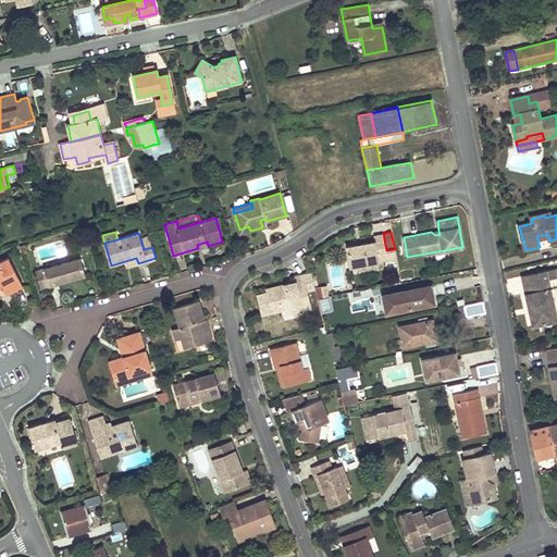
[(386,250),(383,233),(374,235),(374,240),(360,244),(361,246),(358,247),(358,244),(347,246),(351,267),(362,264),(376,261),(396,257),(395,249),(386,250)]
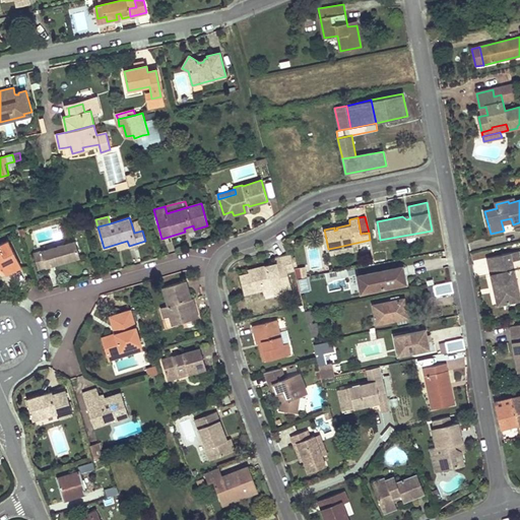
[(139,220),(131,222),(134,233),(142,231),(139,220)]
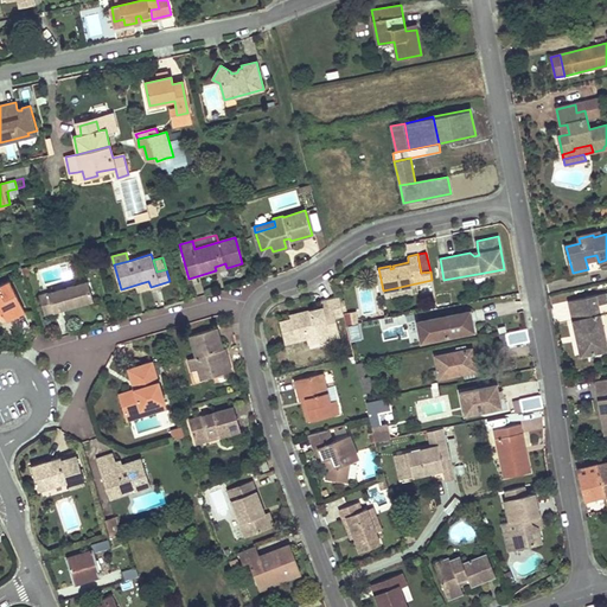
[(26,312),(11,281),(0,286),(0,313),(4,312),(8,321),(26,312)]
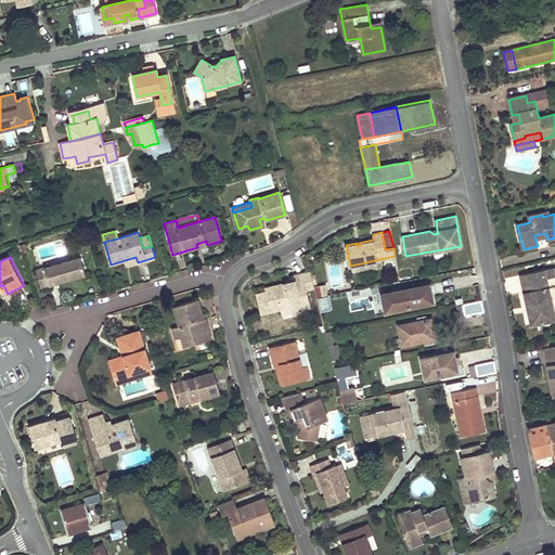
[(81,257),(47,267),(52,285),(87,274),(81,257)]
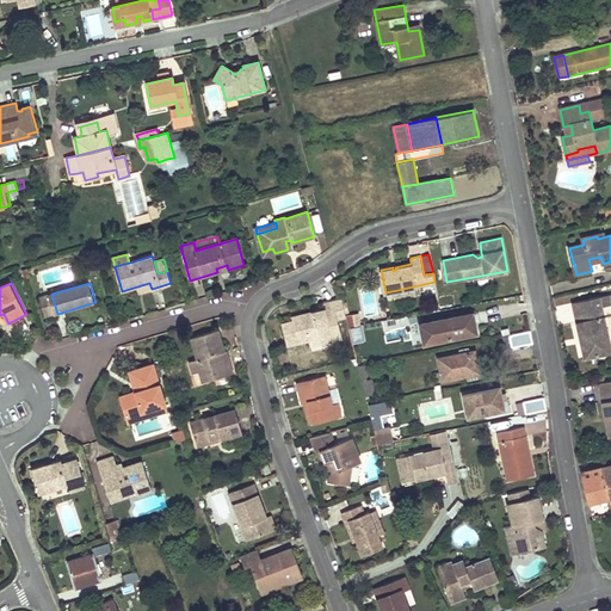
[(413,287),(397,290),(399,296),(414,292),(413,287)]
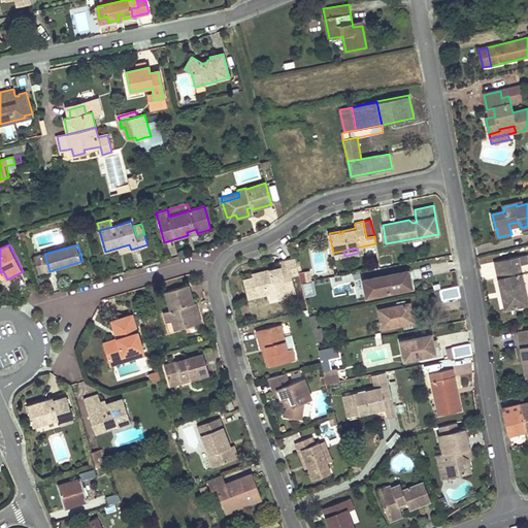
[(34,257),(39,274),(50,271),(44,254),(34,257)]
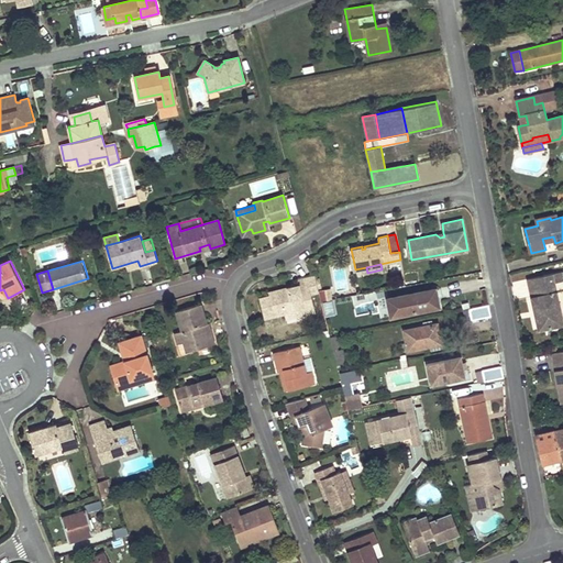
[(562,282),(562,279),(562,273),(527,279),(537,328),(561,323),(553,284),(562,282)]
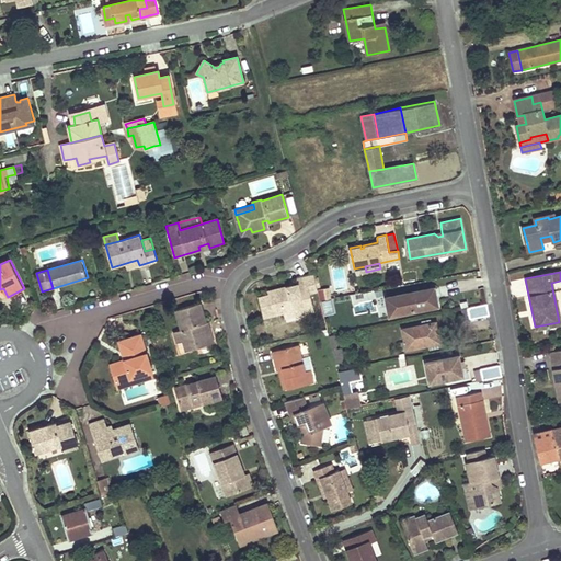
[(258,295),(261,308),(263,316),(283,310),(302,306),(305,310),(313,308),(310,294),(309,292),(318,289),(313,273),(296,277),(297,282),(266,289),(267,293),(258,295)]
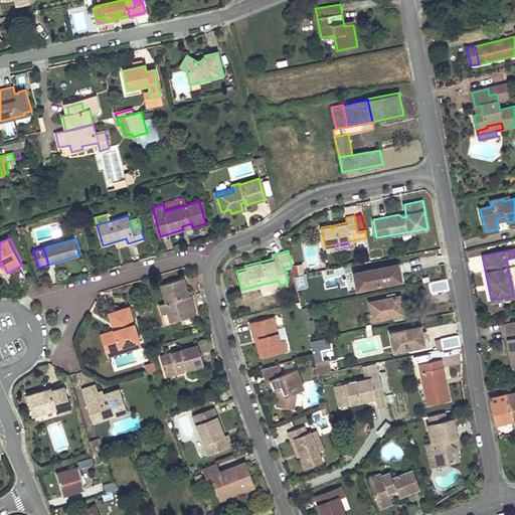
[(365,287),(400,279),(396,263),(352,273),(354,281),(363,279),(365,287)]
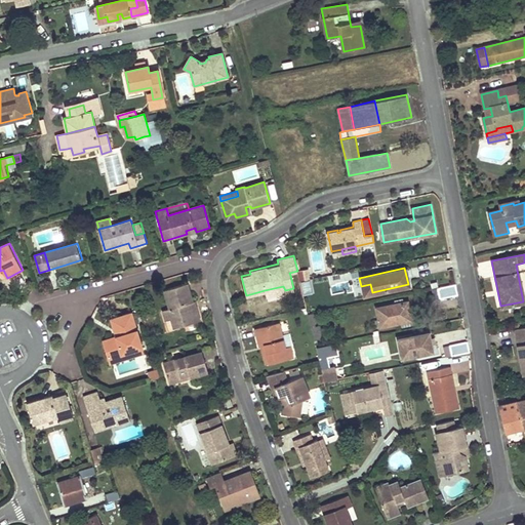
[(304,281),(311,279),(309,269),(300,271),(304,281)]
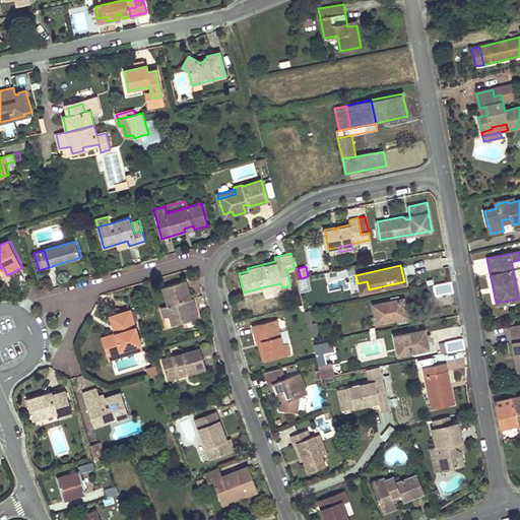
[(308,287),(306,278),(298,279),(300,288),(308,287)]
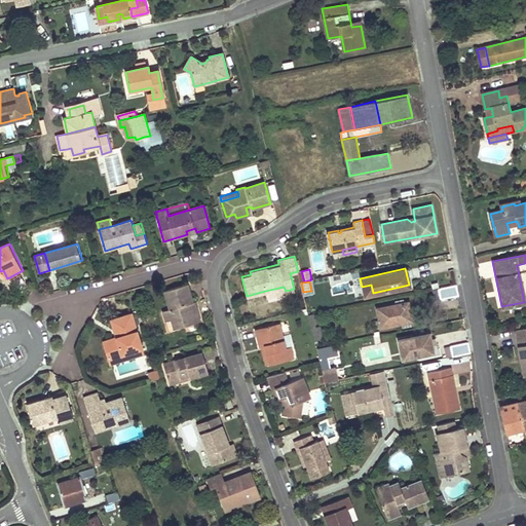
[(194,310),(192,310),(189,302),(192,301),(187,284),(164,291),(170,308),(163,309),(163,312),(165,320),(172,318),(175,328),(199,321),(196,309),(194,310)]
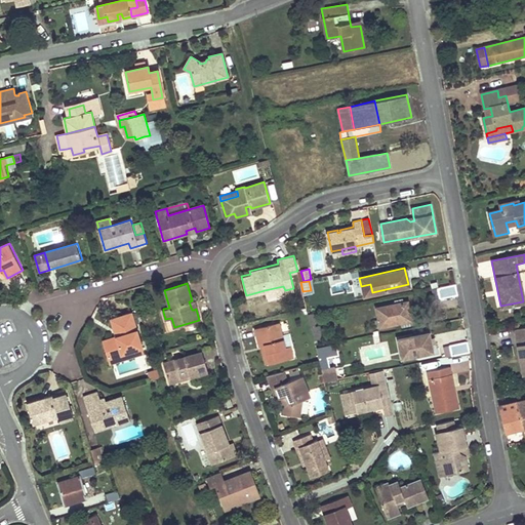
[(372,292),(370,284),(361,286),(363,294),(372,292)]
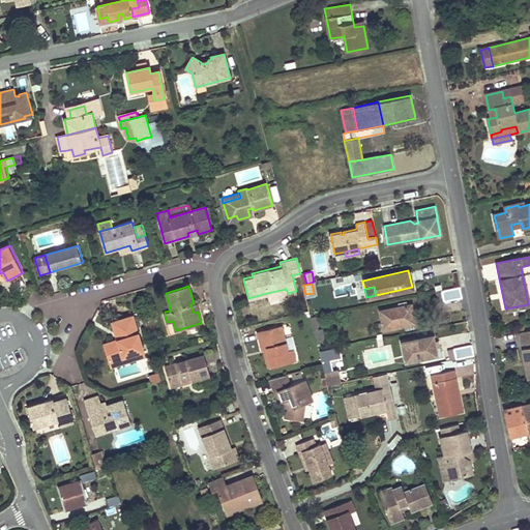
[(460,287),(436,291),(438,301),(462,297),(460,287)]
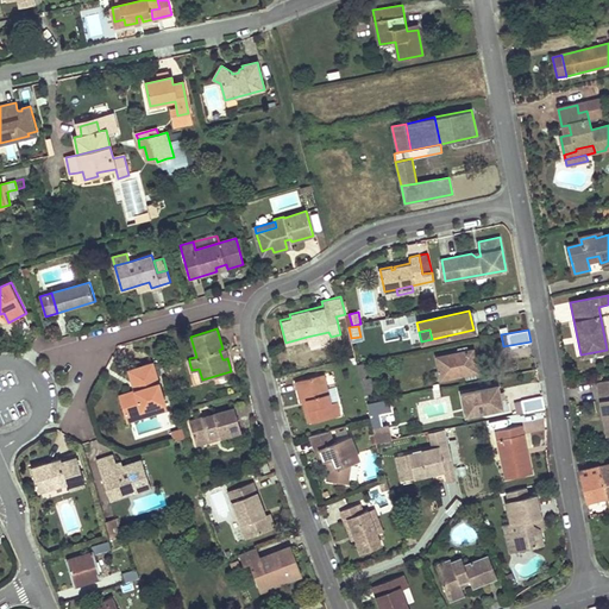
[(328,332),(307,337),(309,341),(331,337),(328,332)]
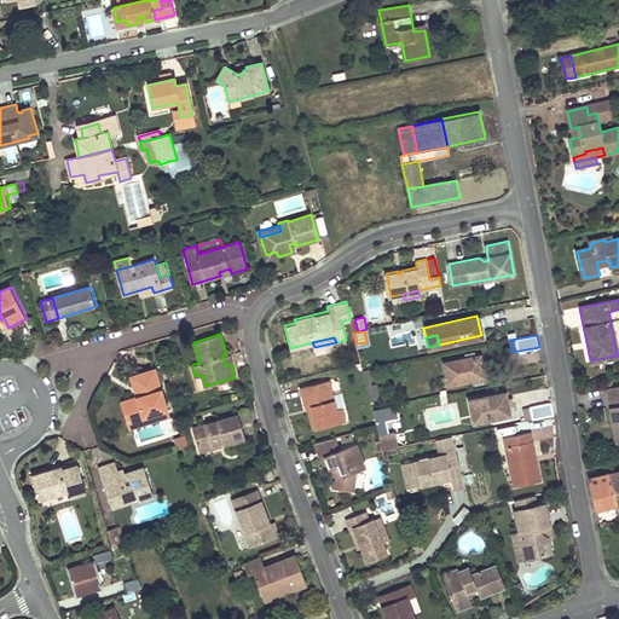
[(443,377),(444,386),(472,381),(472,385),(492,380),(489,365),(487,365),(486,360),(482,362),(481,356),(475,356),(475,352),(464,354),(466,358),(444,363),(447,376),(443,377)]
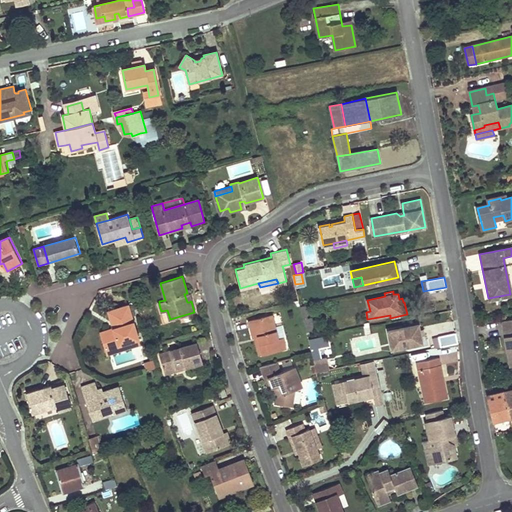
[(101,331),(107,349),(139,338),(129,305),(114,310),(119,325),(114,327),(101,331)]
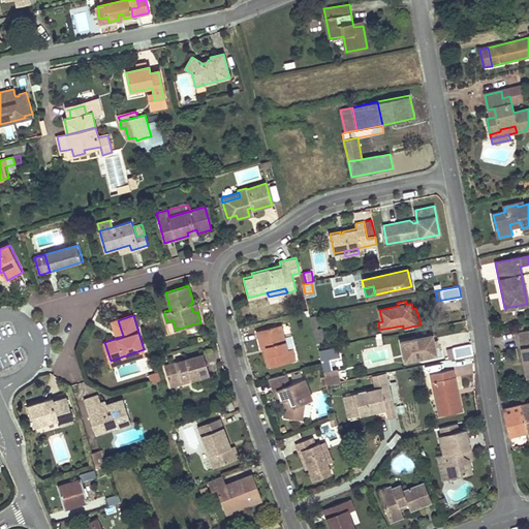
[(320,324),(318,315),(311,316),(313,327),(320,324)]
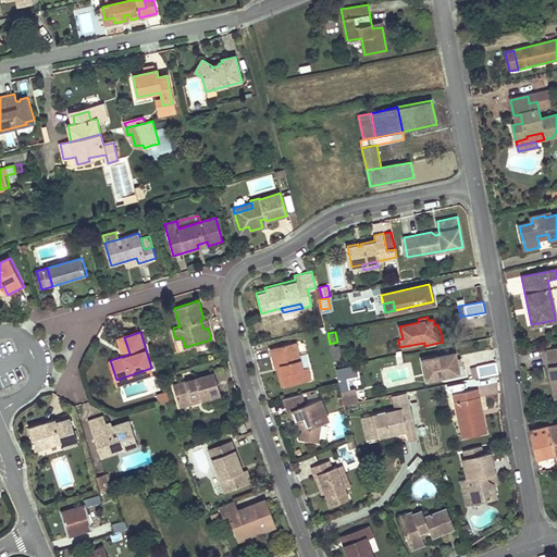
[(119,339),(124,356),(130,354),(124,337),(119,339)]
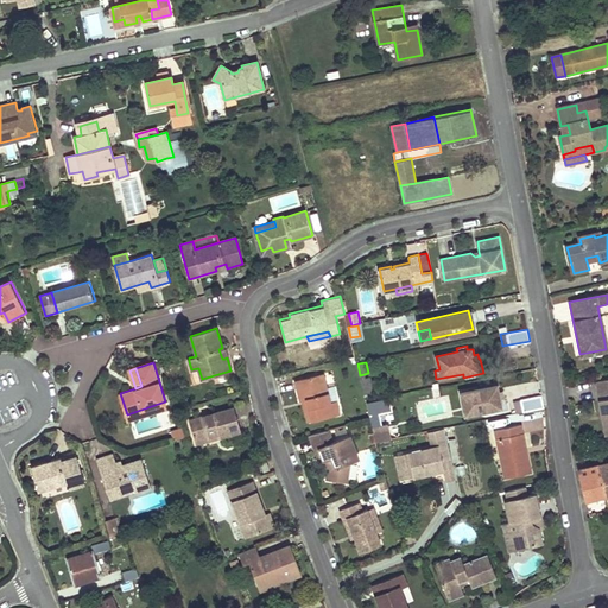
[(297,381),(302,400),(303,400),(308,399),(312,420),(340,415),(336,403),(331,404),(324,374),(297,381)]
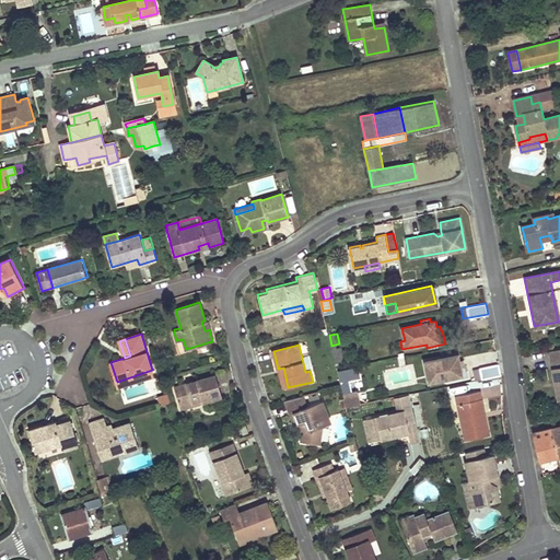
[(336,365),(345,363),(340,347),(331,349),(336,365)]
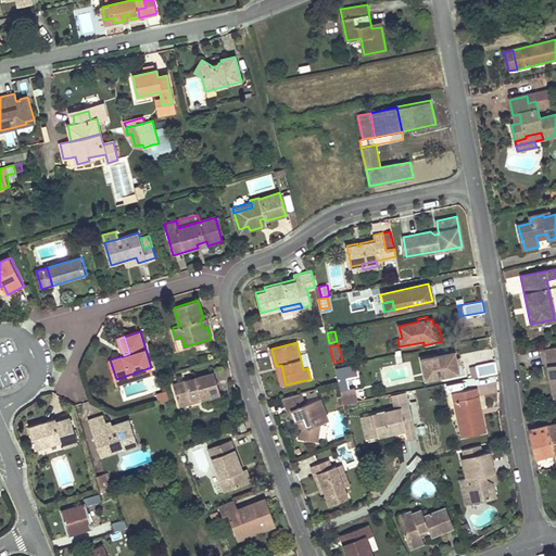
[(555,395),(555,346),(543,350),(548,380),(551,379),(552,383),(548,384),(552,396),(555,395)]
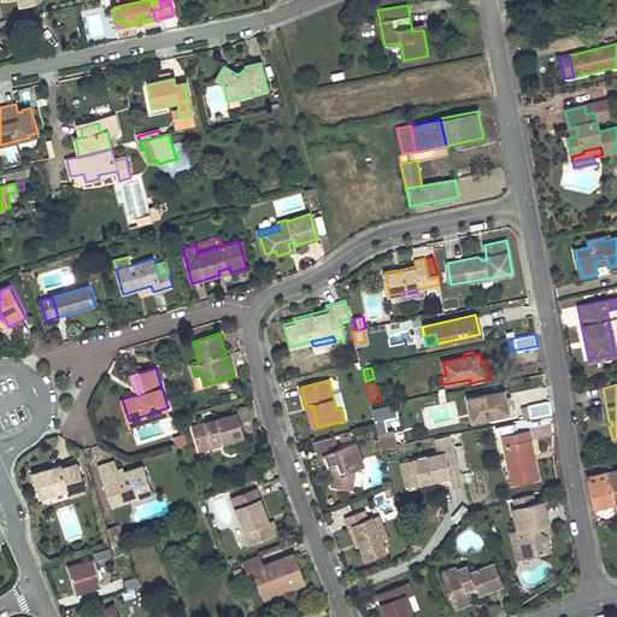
[(472,421),(509,412),(504,391),(468,398),(472,421)]
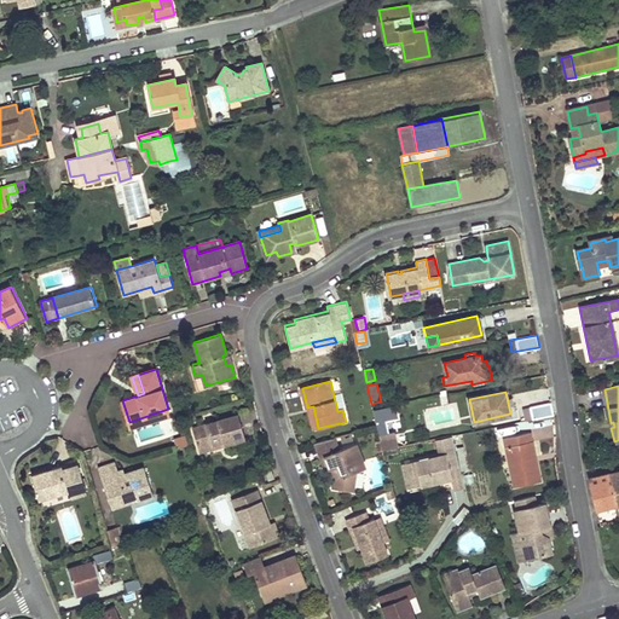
[(526,418),(554,412),(550,400),(524,406),(526,418)]
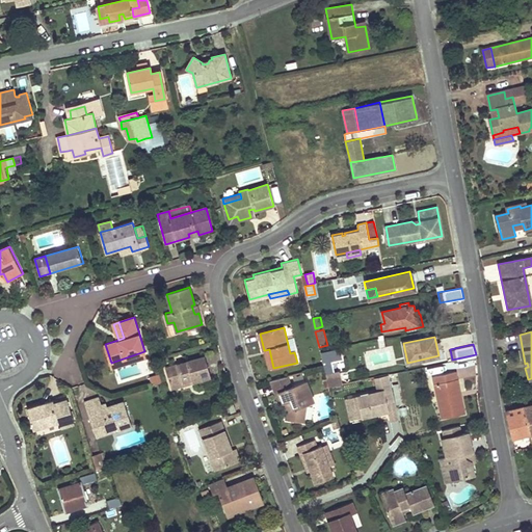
[(323,366),(325,374),(326,379),(328,387),(342,383),(340,374),(330,376),(329,373),(334,372),(330,363),(342,358),(340,348),(321,352),(323,366)]
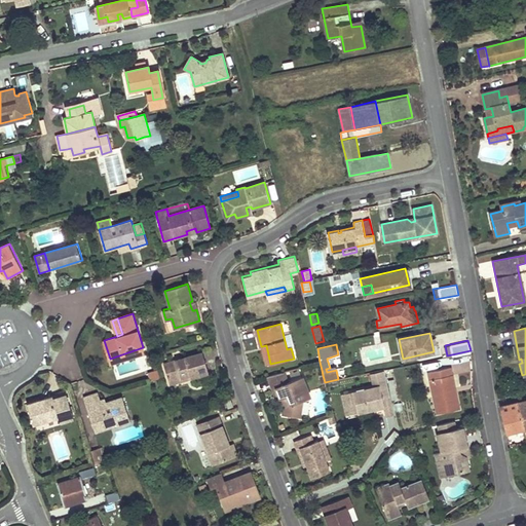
[(111,364),(145,353),(143,347),(110,359),(111,364)]
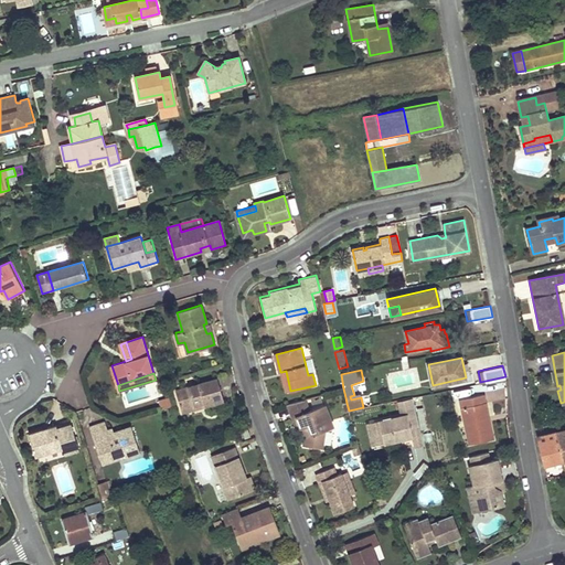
[(217,379),(177,391),(182,408),(200,403),(199,401),(203,400),(205,406),(224,401),(217,379)]
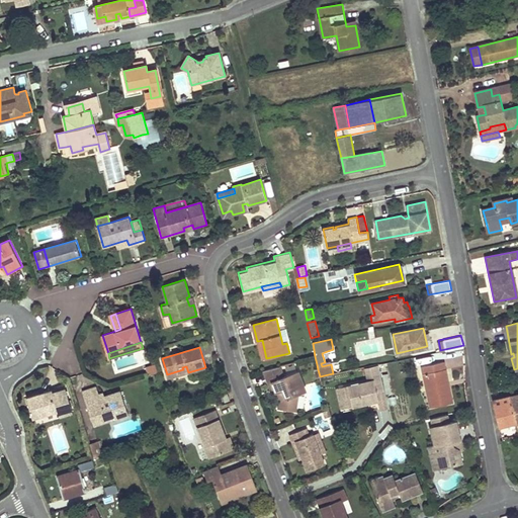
[(336,351),(326,352),(327,361),(337,360),(336,351)]
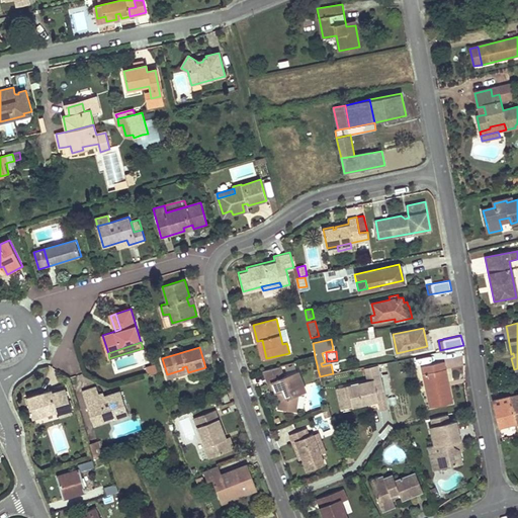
[(443,361),(422,366),(431,407),(452,403),(449,385),(445,369),(443,361)]
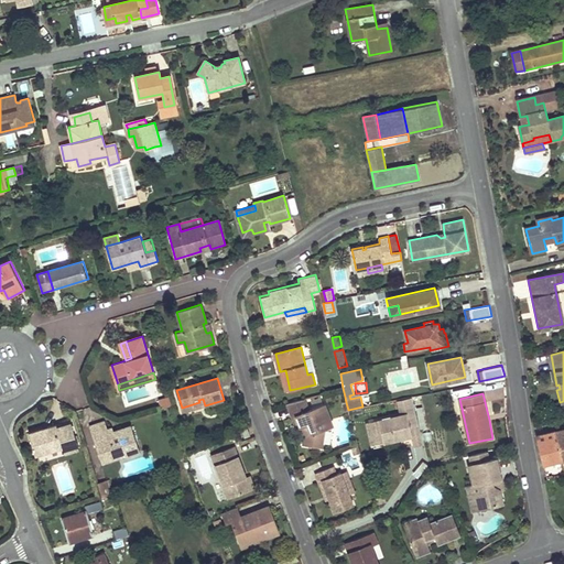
[(310,409),(325,403),(322,394),(306,400),(310,409)]
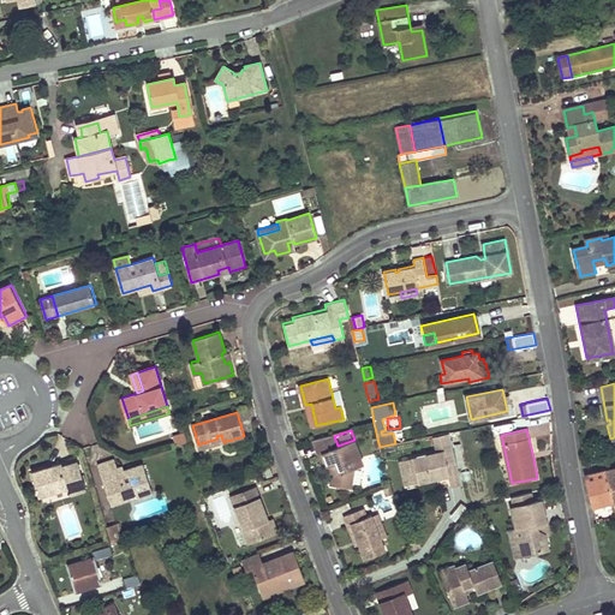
[(174,434),(177,443),(186,442),(184,433),(174,434)]
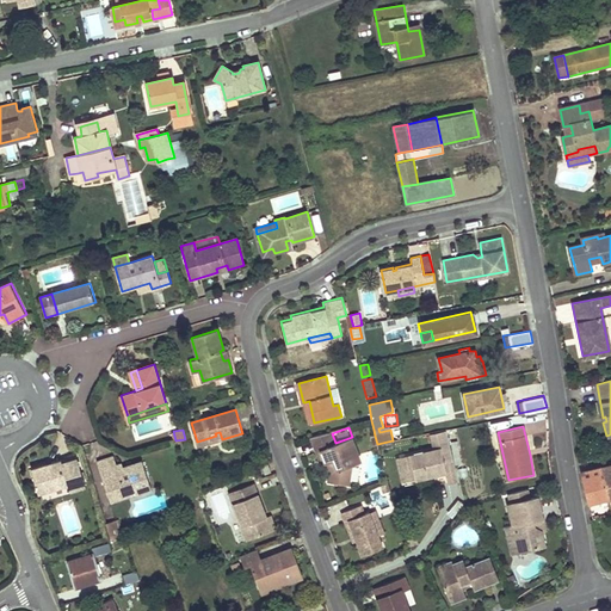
[(455,461),(448,430),(432,433),(436,449),(411,455),(413,462),(415,474),(417,480),(433,475),(432,473),(437,471),(437,475),(448,473),(445,463),(455,461)]
